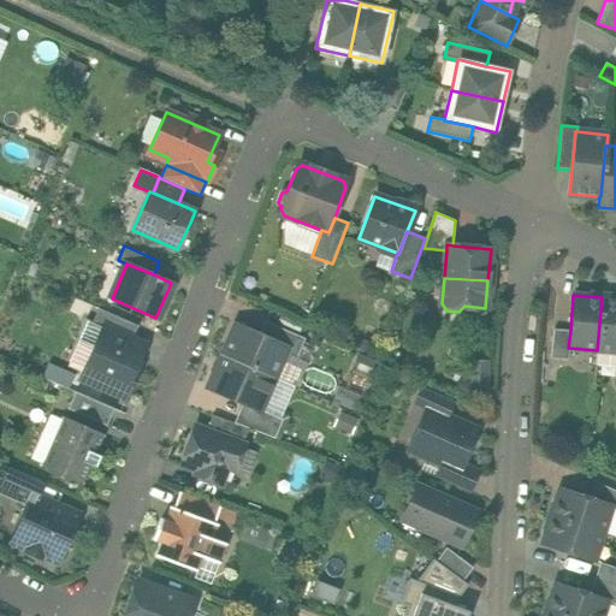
[(615,298),(602,297),(597,350),(596,365),(615,366),(615,298)]
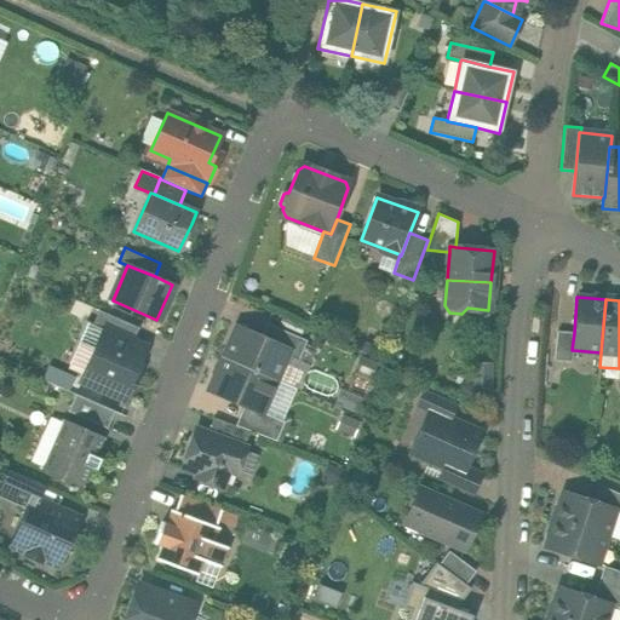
[(138,328),(98,310),(92,325),(103,329),(104,328),(133,342),(138,328)]
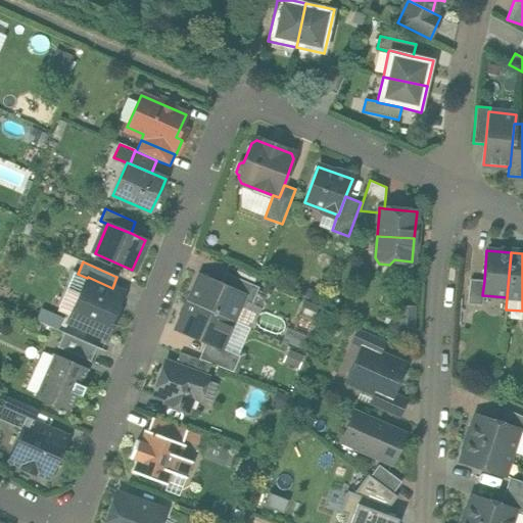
[(258,287),(225,273),(221,284),(244,294),(242,299),(251,303),(258,287)]
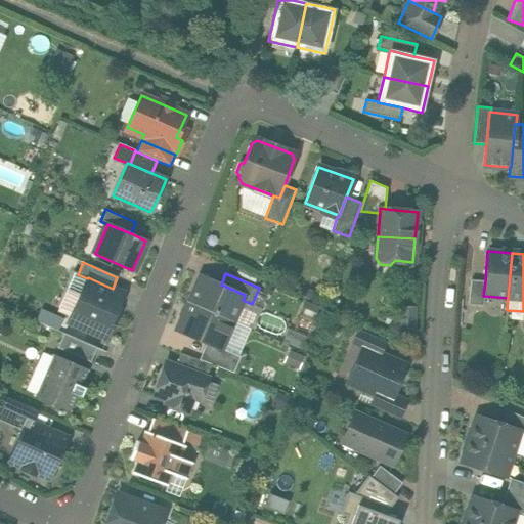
[(221,285),(201,275),(188,301),(233,321),(243,300),(245,295),(221,285)]
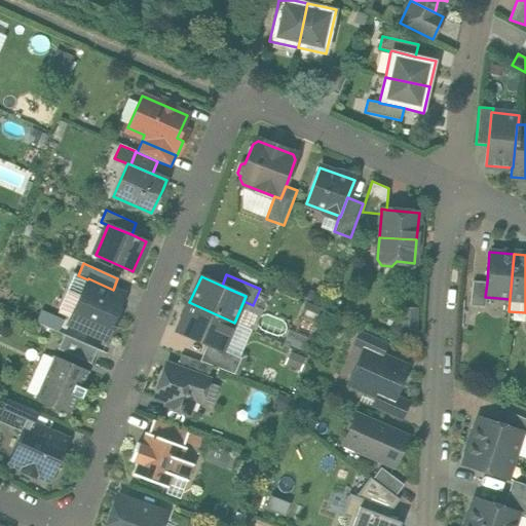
[(113,290),(88,278),(87,279),(69,323),(108,340),(120,311),(116,310),(123,294),(113,290)]
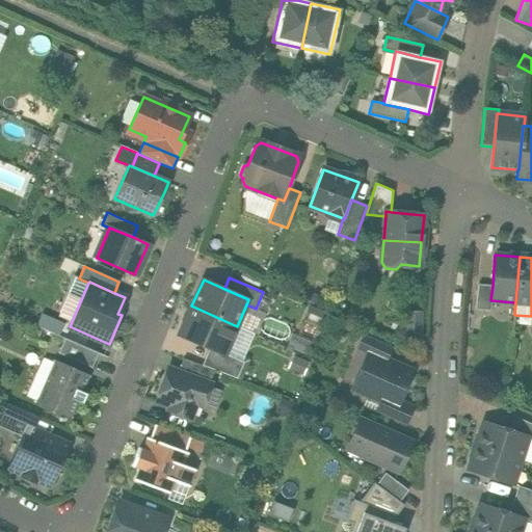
[(493,286),(478,284),(475,309),(490,310),(491,300),(490,300),(493,286)]
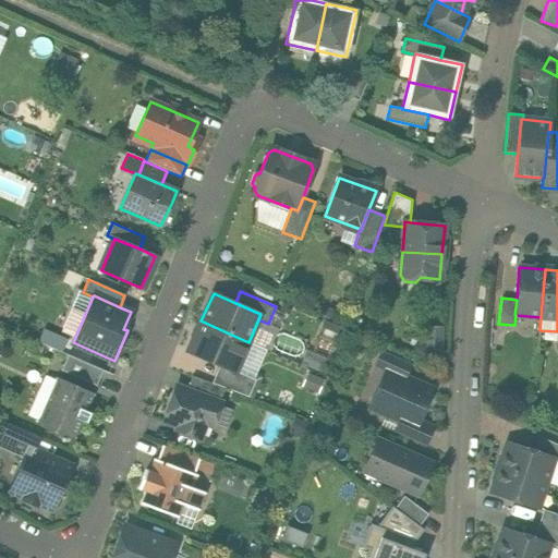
[(249,342),(201,320),(187,351),(220,365),(235,372),(237,372),(249,342)]
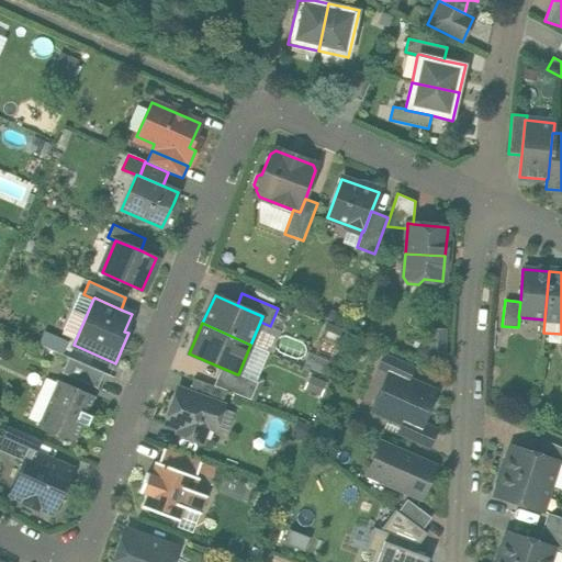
[(412,368),(384,356),(379,369),(389,373),(390,372),(407,380),(412,368)]
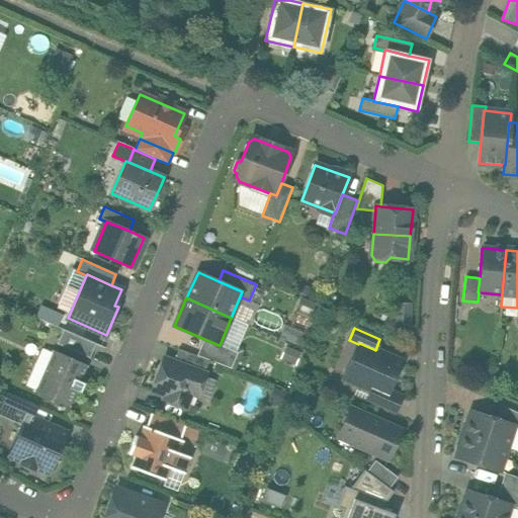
[(96,344),(63,329),(57,344),(90,358),(96,344)]
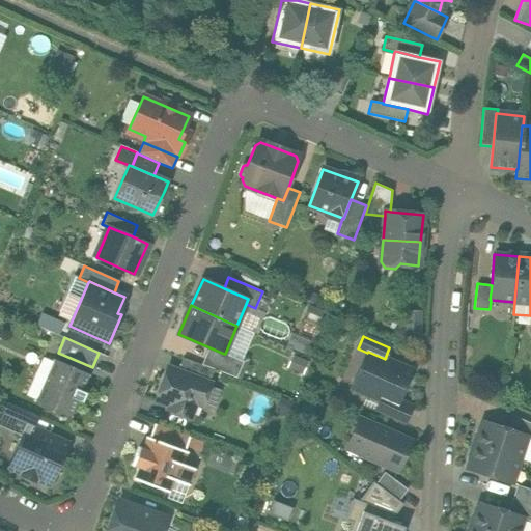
[(224,354),(210,347),(201,364),(212,368),(236,378),(244,361),(225,354),(224,354)]
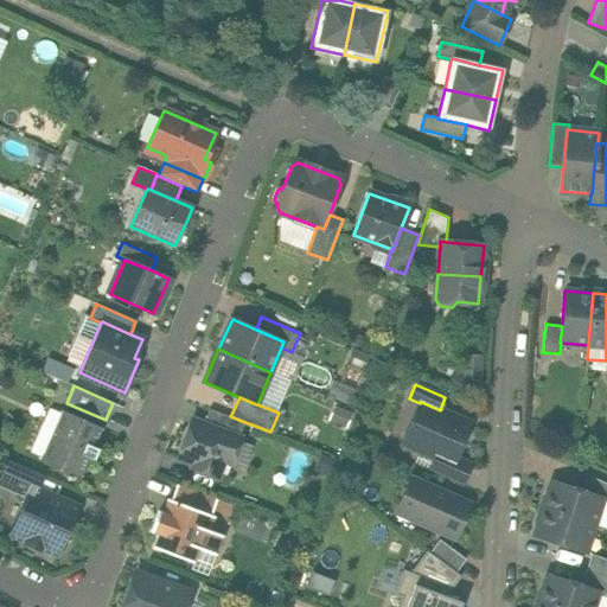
[(440,410),(421,402),(420,403),(402,443),(435,458),(452,465),(455,458),(471,423),(440,410)]
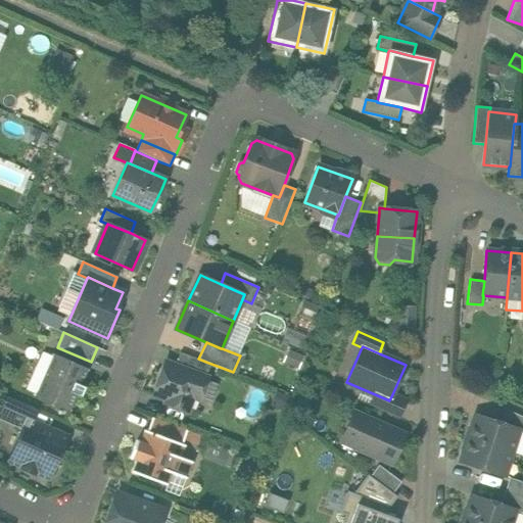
[(198,359),(180,352),(175,367),(203,377),(208,363),(198,359)]
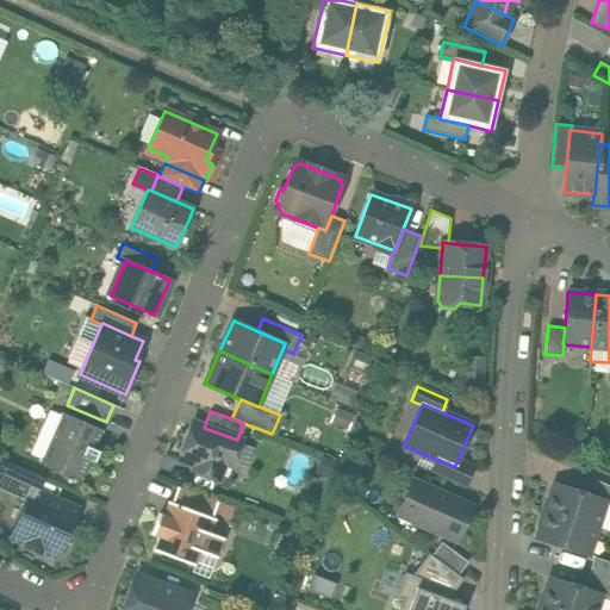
[(104,431),(61,412),(61,415),(62,415),(43,460),(41,459),(39,461),(82,479),(82,478),(81,478),(88,460),(95,462),(100,452),(94,448),(101,433),(103,433),(104,431)]
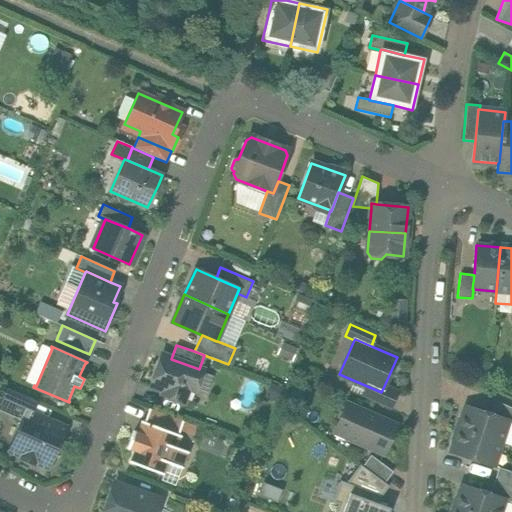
[(171,359),(167,357),(164,366),(158,364),(150,385),(164,390),(163,395),(182,402),(188,387),(195,390),(203,371),(199,369),(171,359)]
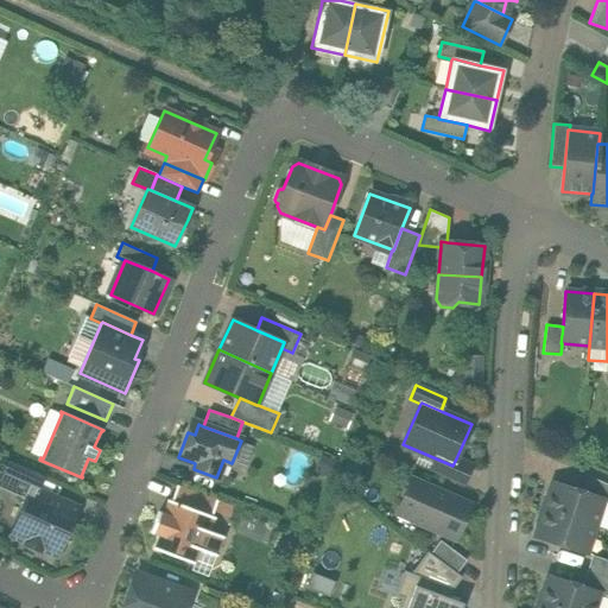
[(77,508),(36,491),(42,476),(4,458),(0,466),(0,485),(27,498),(12,534),(27,542),(26,544),(39,549),(40,548),(57,555),(63,540),(69,544),(77,525),(71,521),(77,508)]
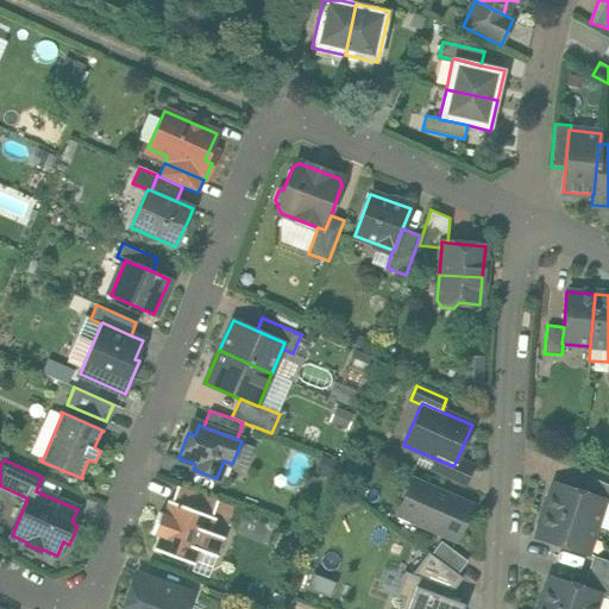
[(472,465),(457,459),(453,466),(437,459),(431,472),(463,487),(472,465)]
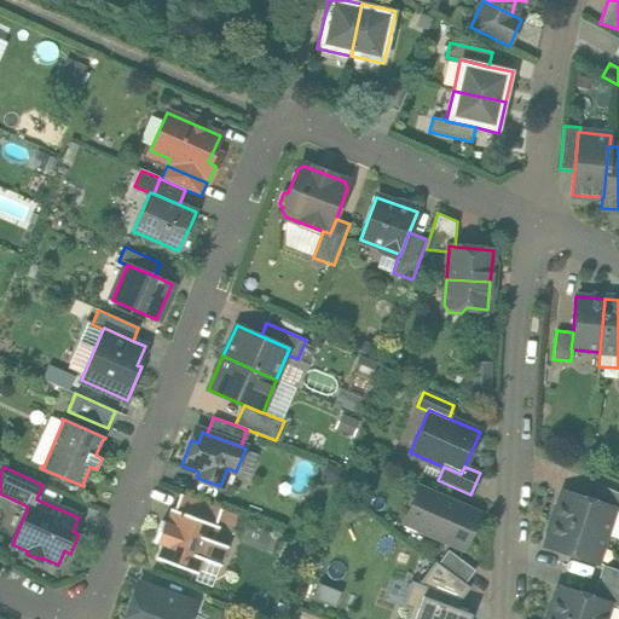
[(618,492),(600,485),(595,502),(614,508),(614,509),(618,510),(618,492)]
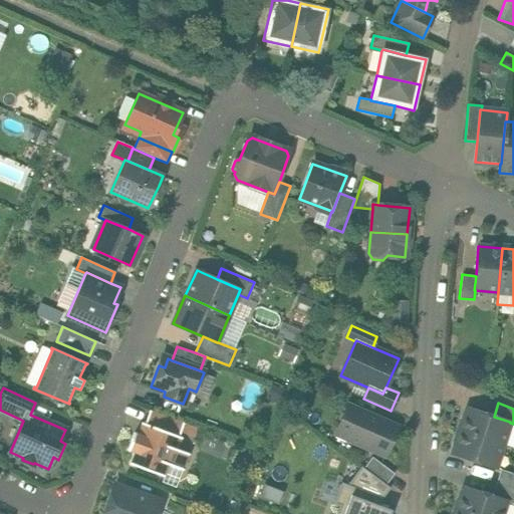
[(398,427),(347,405),(337,430),(348,435),(346,439),(384,456),(398,427)]
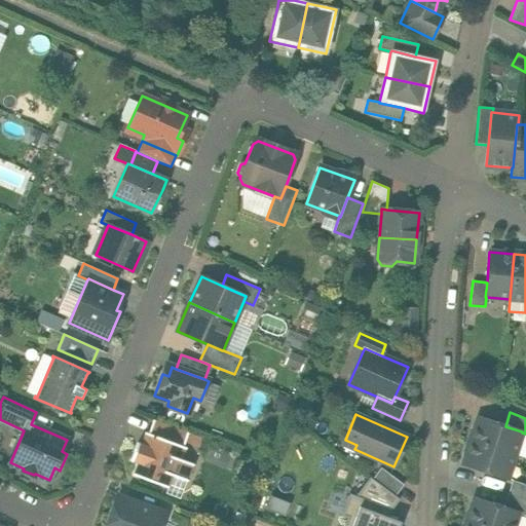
[(505,426),(479,417),(472,441),(514,455),(522,433),(522,431),(505,426)]
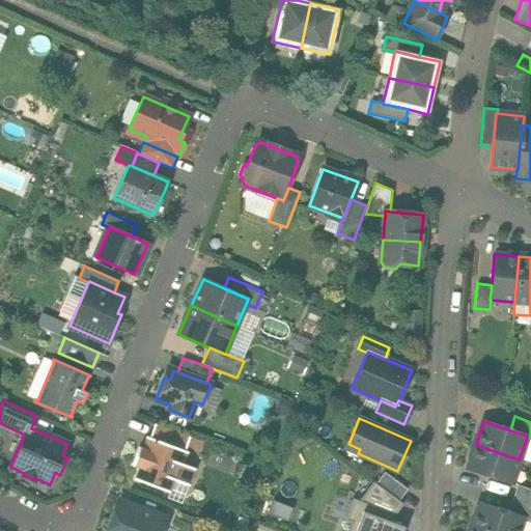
[(190,437),(155,423),(149,438),(185,451),(190,437)]
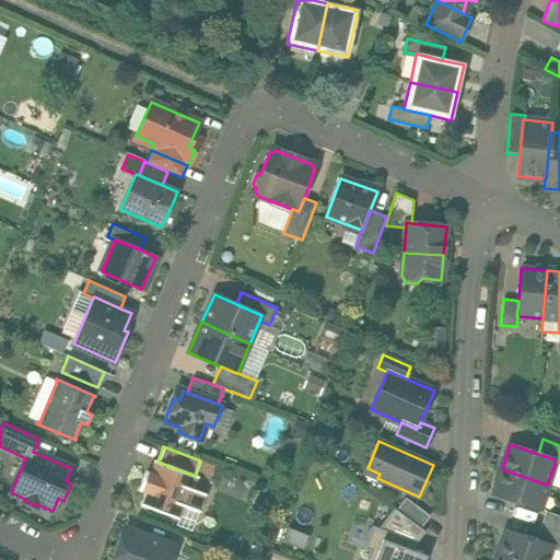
[(158,462),(154,461),(154,462),(160,465),(156,475),(146,471),(139,490),(146,493),(141,505),(178,520),(183,506),(199,512),(206,494),(193,490),(198,477),(195,476),(158,462)]
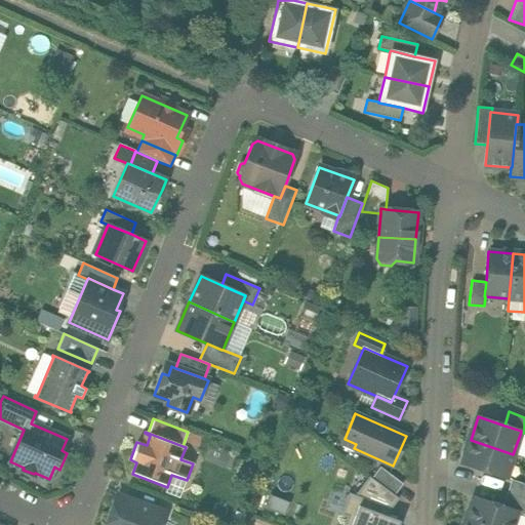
[(513,454),(471,440),(462,463),(506,478),(513,454)]
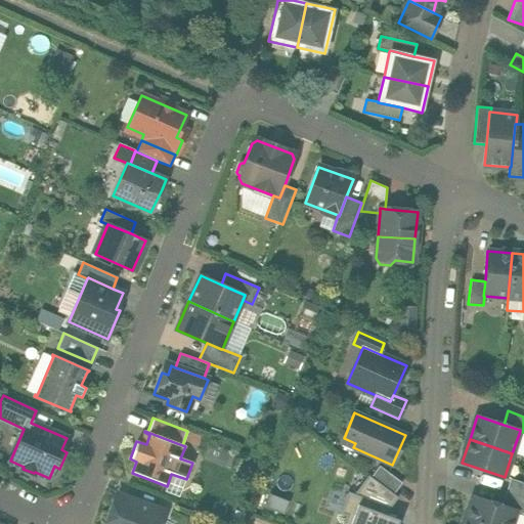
[(402,483),(379,466),(370,477),(393,494),(402,483)]
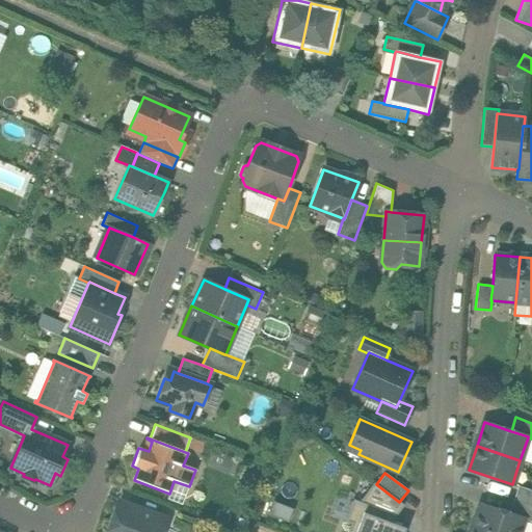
[(531,489),(517,485),(513,500),(531,505),(531,489)]
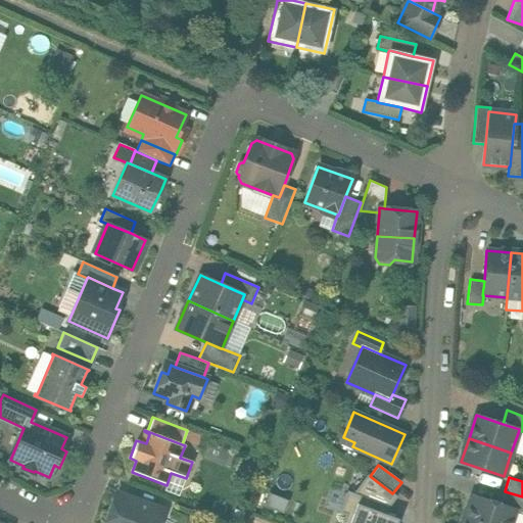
[(396,522),(398,519),(387,515),(390,507),(347,491),(339,513),(345,515),(341,522),(396,522)]
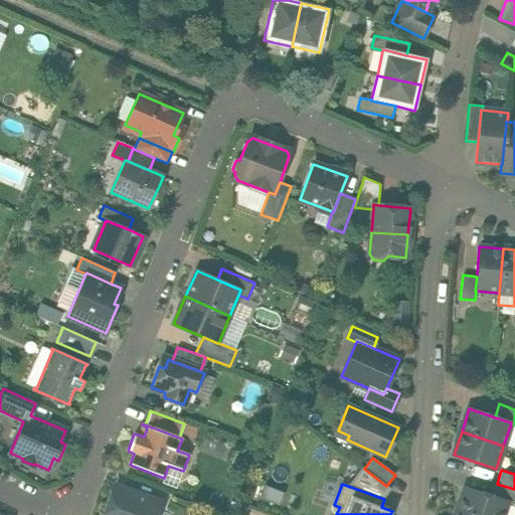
[(514,489),(497,484),(493,497),(507,502),(514,505),(514,489)]
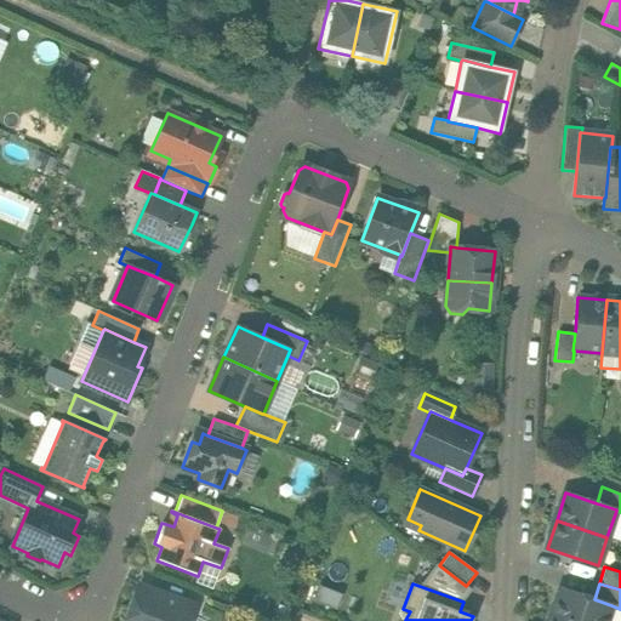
[(188,620),(194,605),(138,585),(125,620),(188,620)]
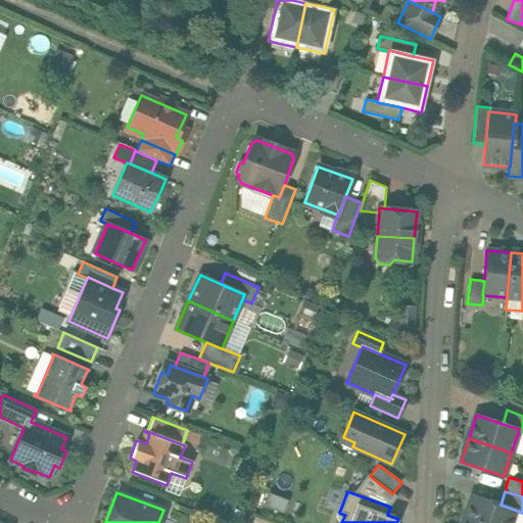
[(501,505),(472,495),(465,519),(477,522),(510,522),(515,510),(501,505)]
